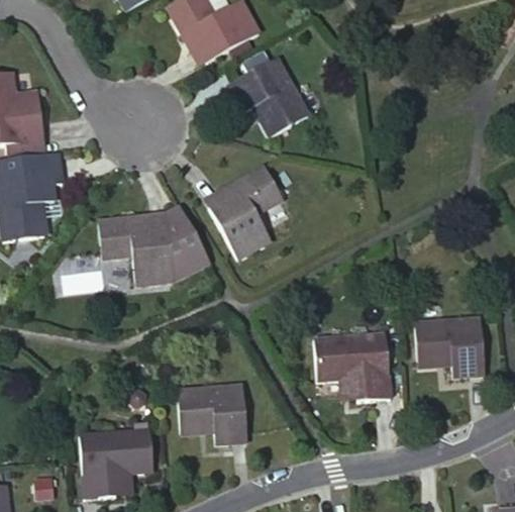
[(121,0),(126,9),(143,0),(121,0)]
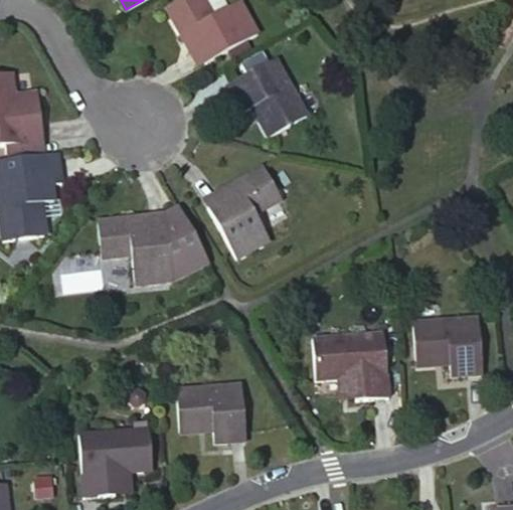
[(190,28),(207,59),(258,30),(241,0),(233,0),(228,3),(213,12),(206,0),(173,0),(166,4),(182,32),(190,28)]
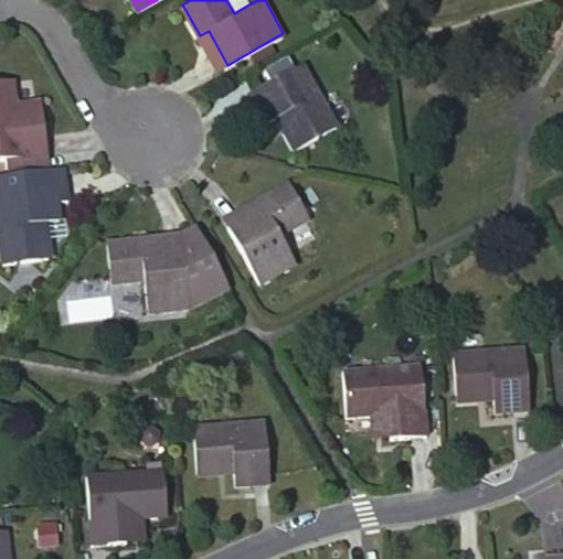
[(226,0),(234,13),(251,3),(248,0),(226,0)]
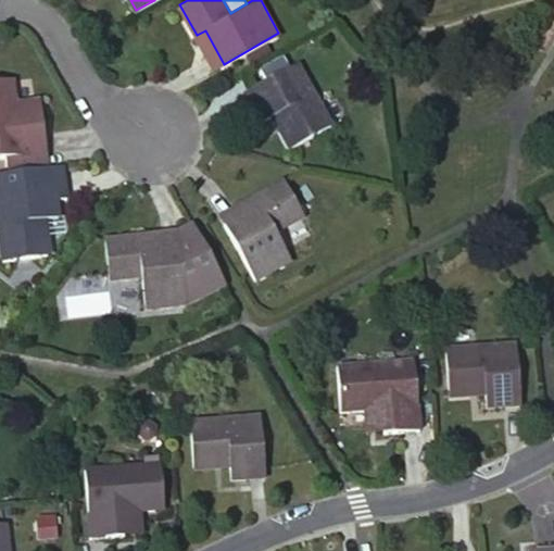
[(215,69),(224,64),(205,30),(197,35),(215,69)]
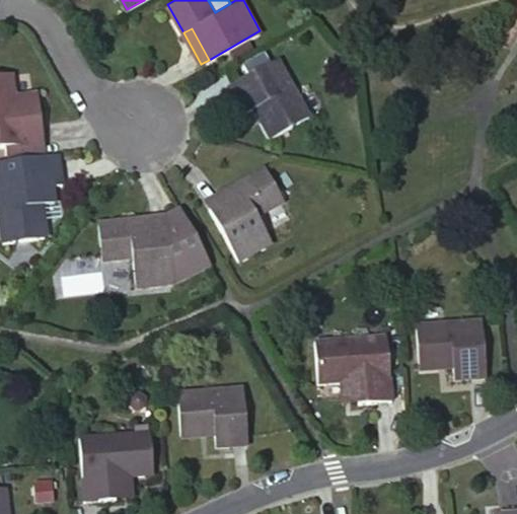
[(275,134),(310,114),(278,56),(227,83),(243,113),(259,104),(275,134)]
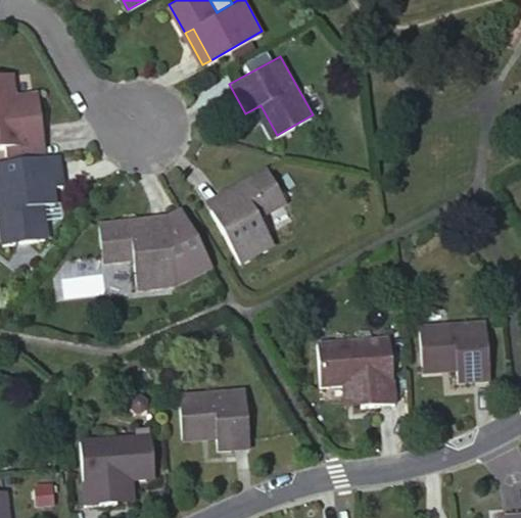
[(40,106),(16,110),(14,92),(11,72),(0,73),(0,145),(6,145),(8,159),(36,156),(35,141),(44,139),(40,106)]
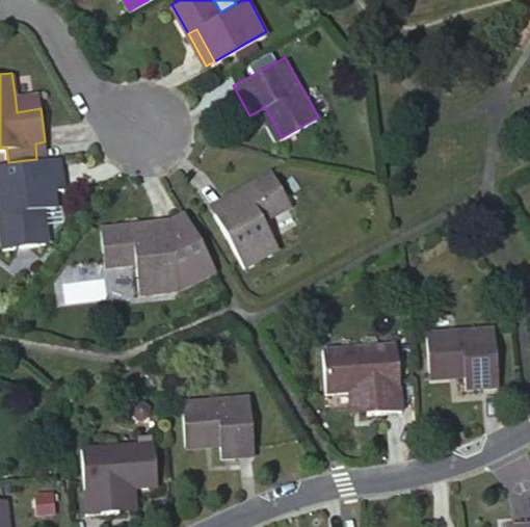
[(41,108),(38,90),(15,94),(17,112),(41,108)]
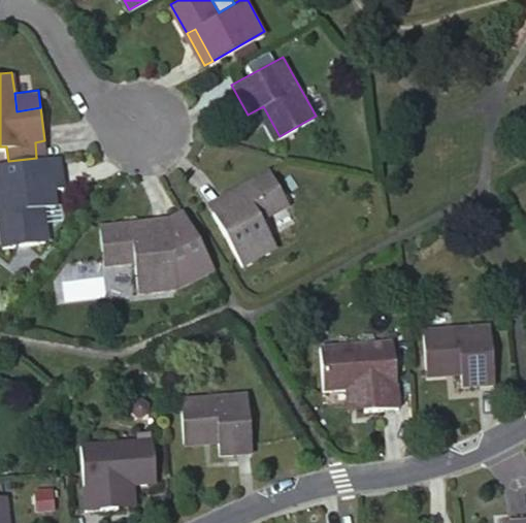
[(44,140),(35,142),(36,158),(46,156),(44,140)]
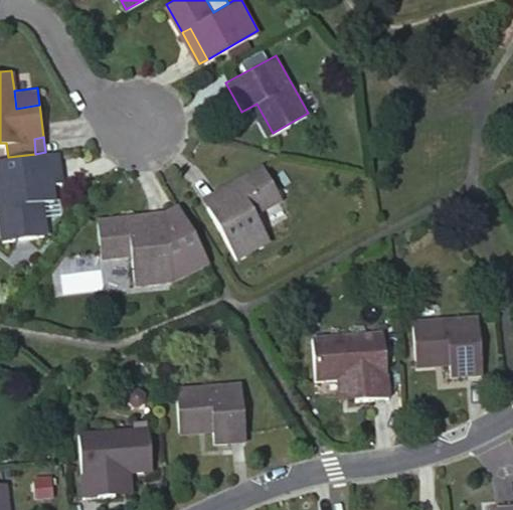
[(67,149),(50,151),(51,166),(69,163),(67,149)]
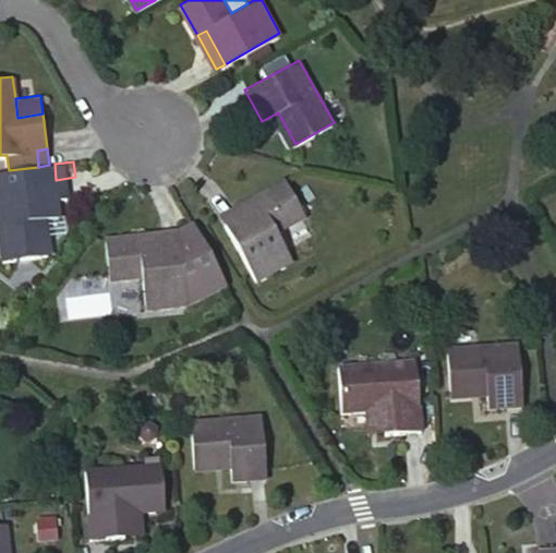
[(9,170),(0,171),(0,225),(5,260),(48,253),(46,232),(43,217),(60,214),(58,196),(77,193),(75,177),(56,180),(55,164),(49,165),(38,167),(9,170)]
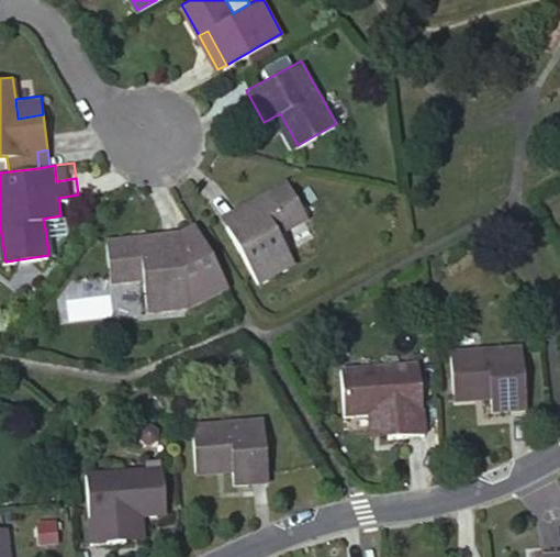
[(278,230),(305,214),(306,213),(304,211),(297,197),(287,178),(256,196),(261,205),(226,224),(257,279),(294,258),(287,245),(278,230)]
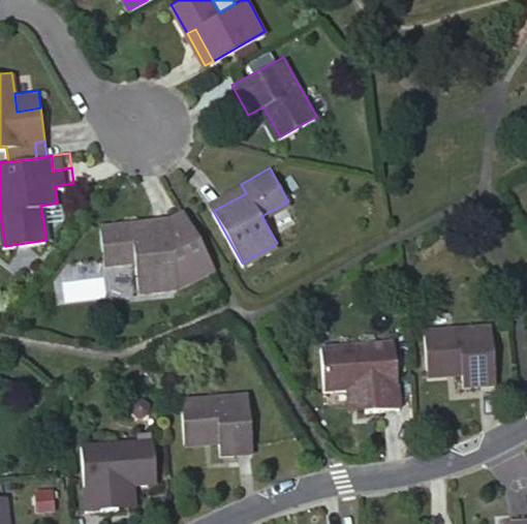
[(279,185),(286,198),(293,195),(285,181),(279,185)]
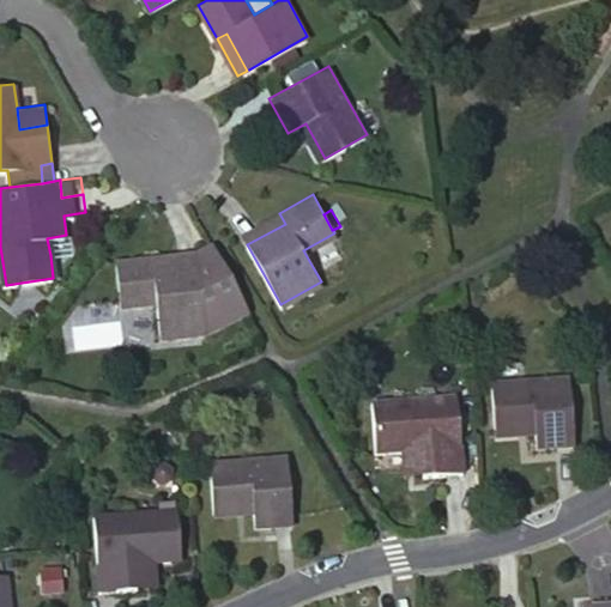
[(241,235),(247,244),(285,224),(279,213),(241,235)]
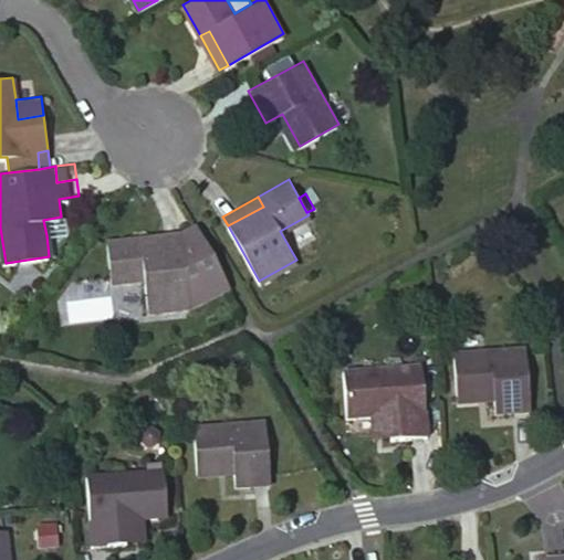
[(61,217),(43,220),(47,235),(70,232),(66,215),(61,217)]
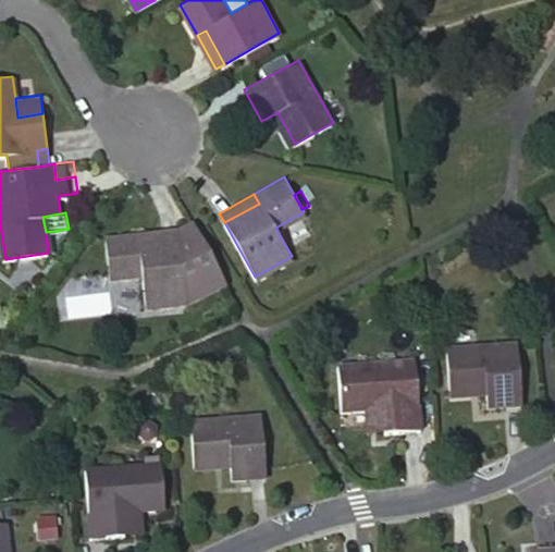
[(311,228),(303,212),(275,228),(284,243),(311,228)]
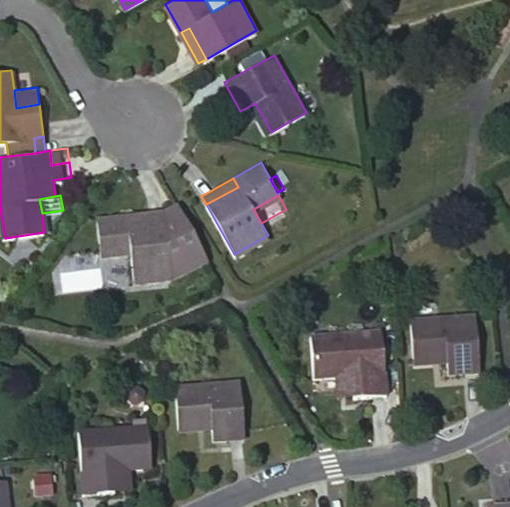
[(178,201),(164,208),(165,218),(166,227),(187,216),(178,201)]
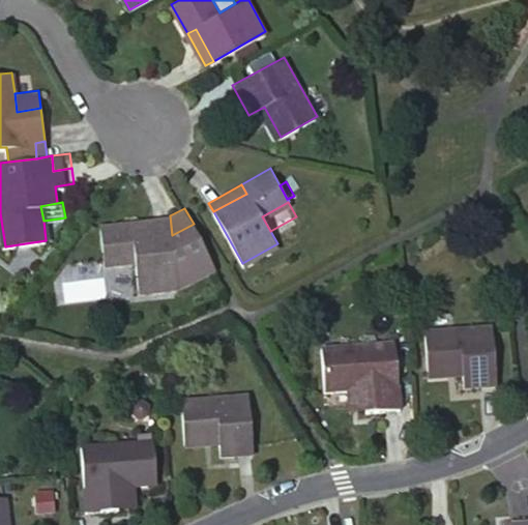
[(135,230),(171,226),(170,215),(133,221),(135,230)]
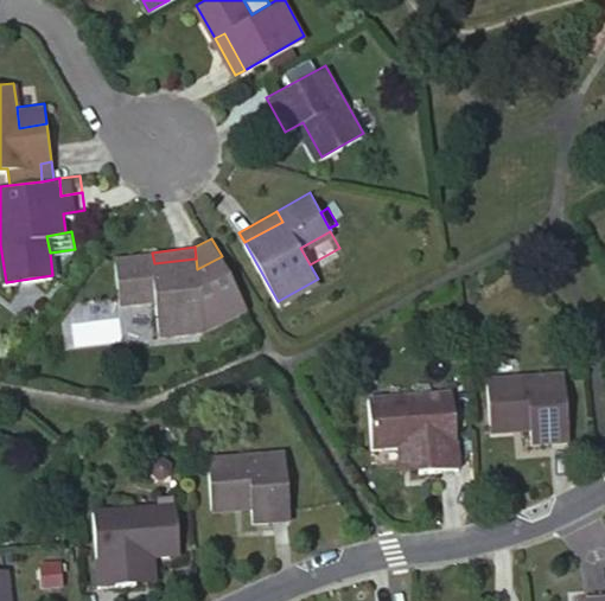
[(197,269),(196,259),(154,263),(152,253),(115,256),(120,300),(154,295),(158,333),(204,327),(203,319),(243,296),(222,256),(197,269)]
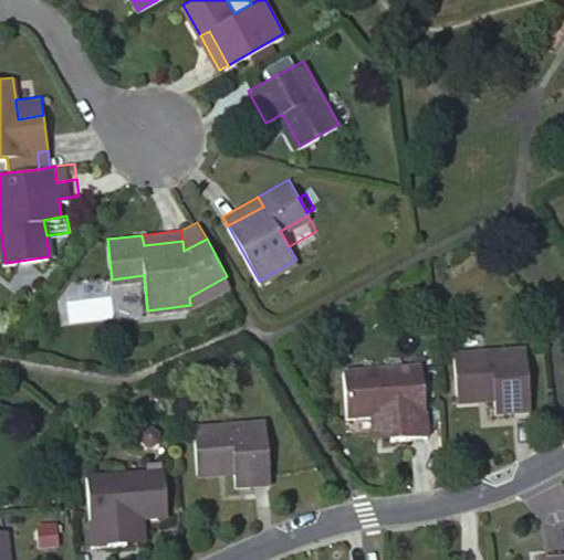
[(497,409),(532,407),(528,345),(455,348),(458,394),(495,392),(497,409)]
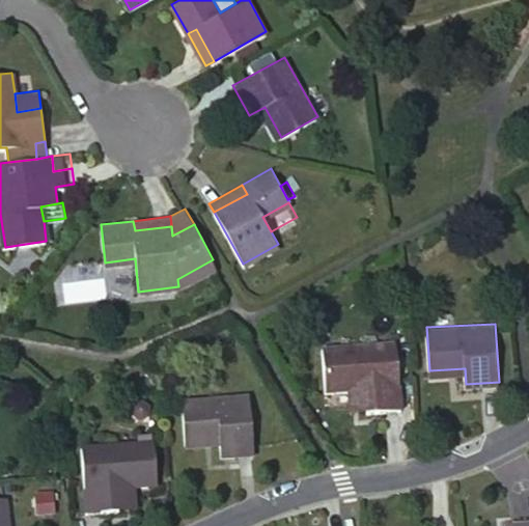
[(365,385),(366,409),(401,407),(396,341),(324,345),(327,387),(349,386),(365,385)]
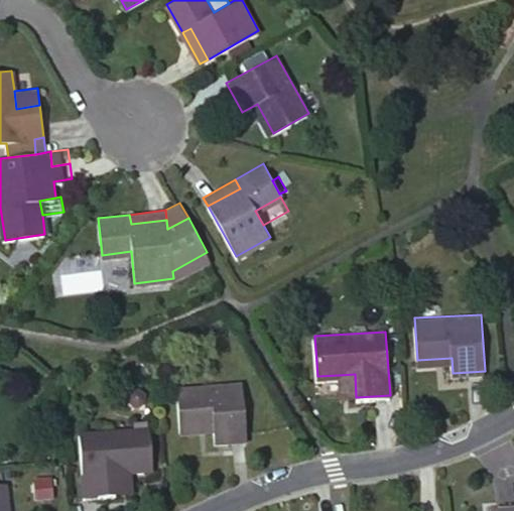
[(340,398),(356,397),(355,374),(339,375),(340,398)]
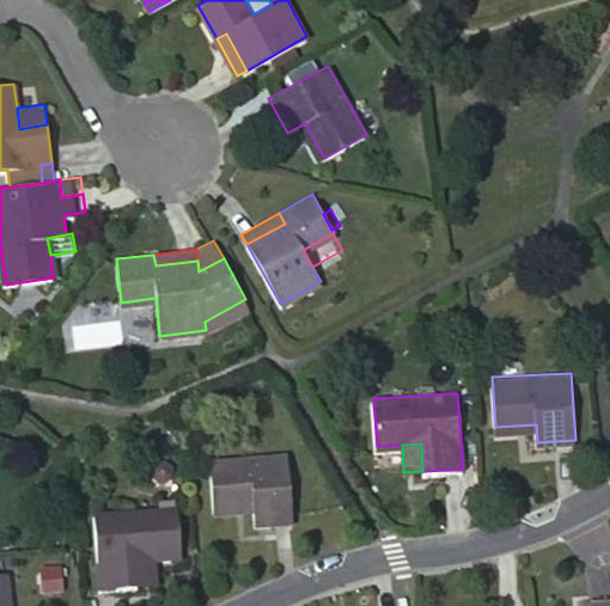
[(256,522),(294,520),(288,454),(211,458),(214,507),(254,503),(256,522)]
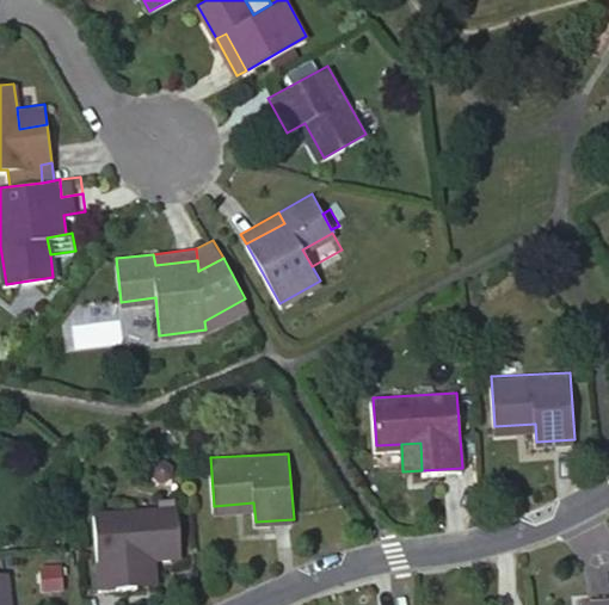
[(136,555),(157,554),(182,553),(178,504),(93,510),(100,586),(137,584),(136,555)]
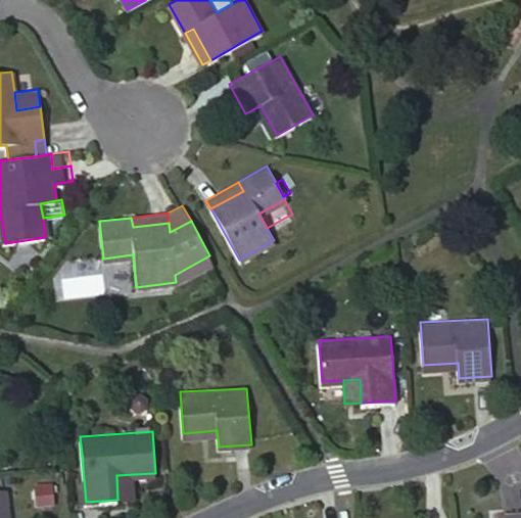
[(136,499),(134,474),(116,475),(117,500),(136,499)]
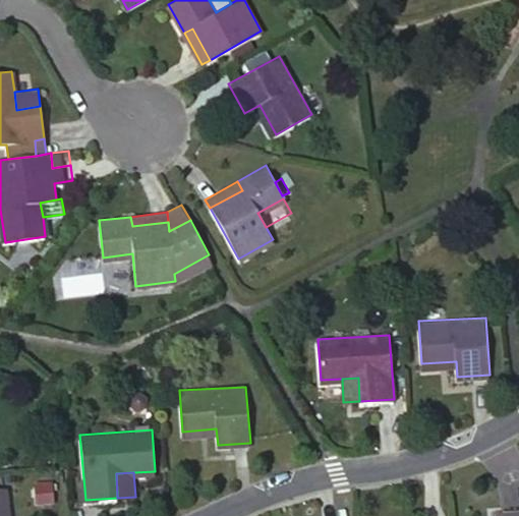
[(0,515),(8,515),(6,485),(0,485),(0,515)]
